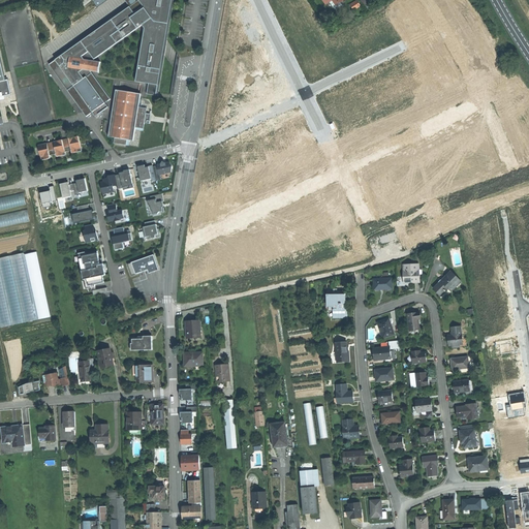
[(138,65),(136,82),(149,84),(153,85),(159,48),(157,44),(165,38),(166,39),(169,18),(172,0),(139,0),(139,1),(144,6),(134,12),(130,7),(51,63),(78,101),(76,102),(87,117),(93,112),(96,116),(109,106),(105,102),(111,99),(91,71),(91,70),(92,61),(93,61),(143,25),(145,29),(147,32),(142,66),(138,65)]
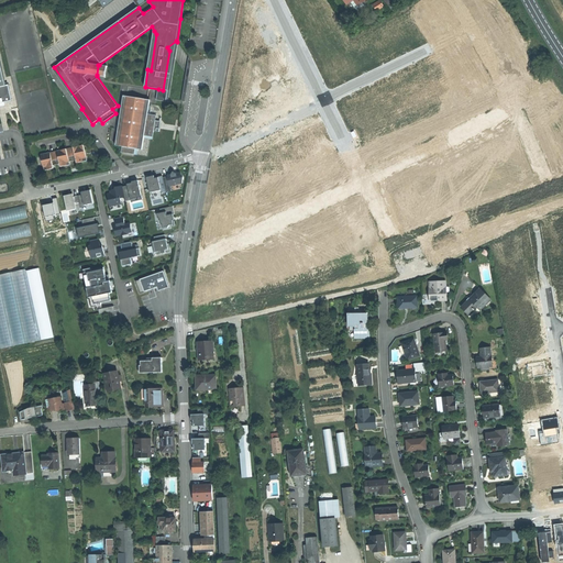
[(148,1),(147,0),(133,0),(139,8),(143,13),(153,7),(148,1)]
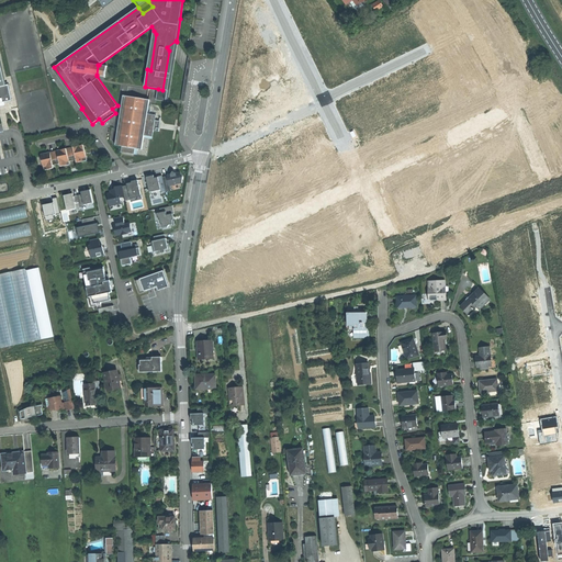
[(360,2),(356,6),(351,0),(348,2),(352,9),(357,10),(362,6),(360,2)]
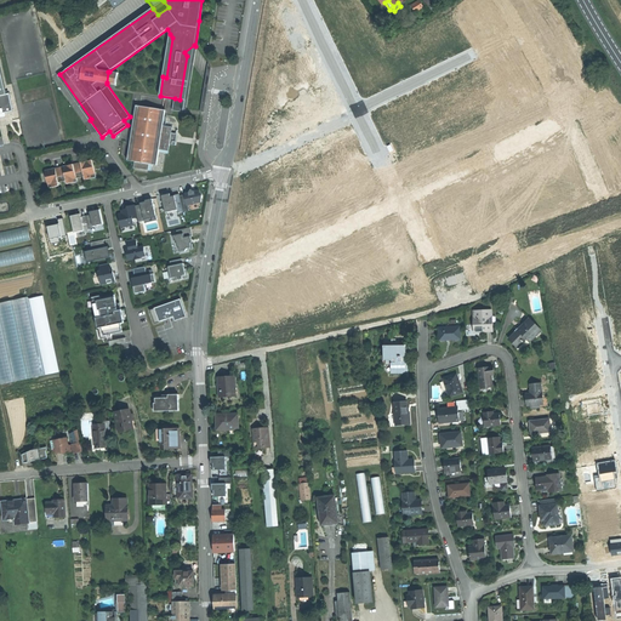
[(420,0),(410,5),(414,12),(423,7),(420,0)]
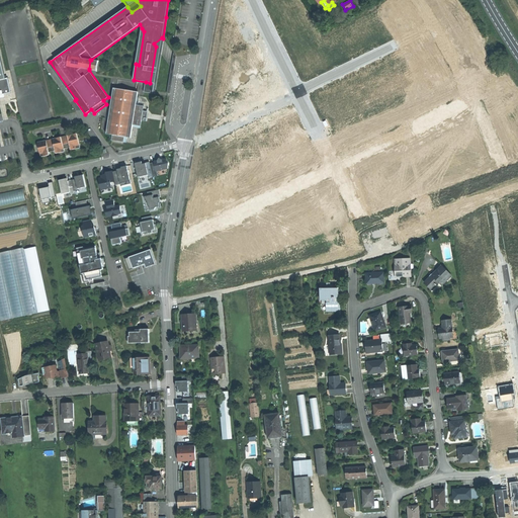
[(146,82),(144,92),(155,94),(164,39),(163,38),(162,37),(154,44),(156,47),(150,83),(146,82)]
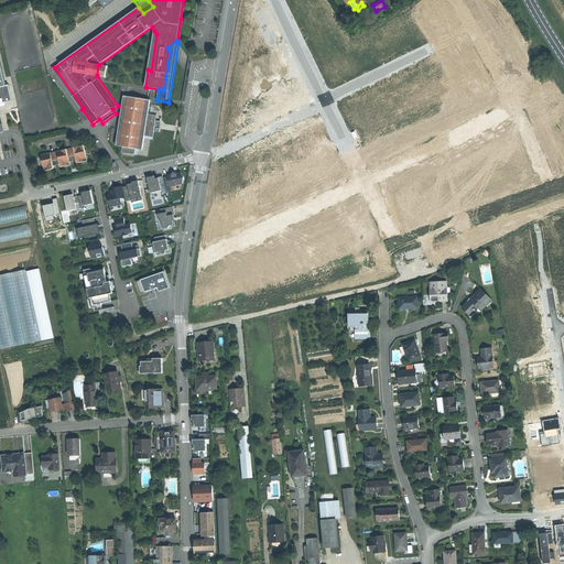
[(0,99),(2,99),(3,102),(13,100),(9,85),(7,85),(0,57),(0,99)]
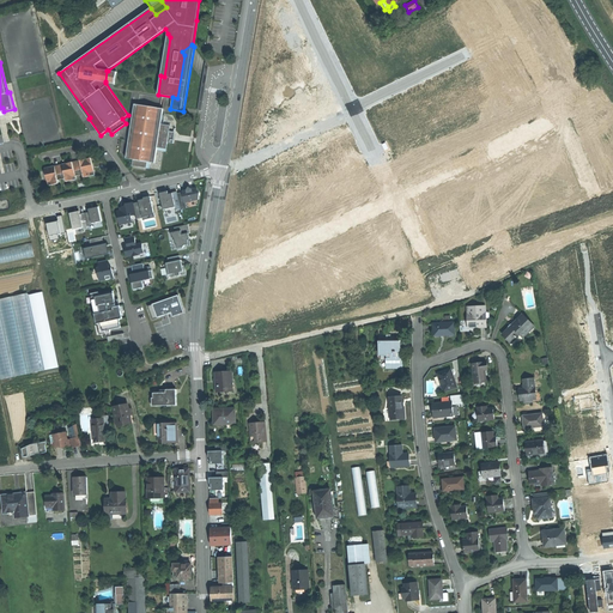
[(117,72),(108,71),(107,71),(105,82),(105,83),(115,84),(117,72)]
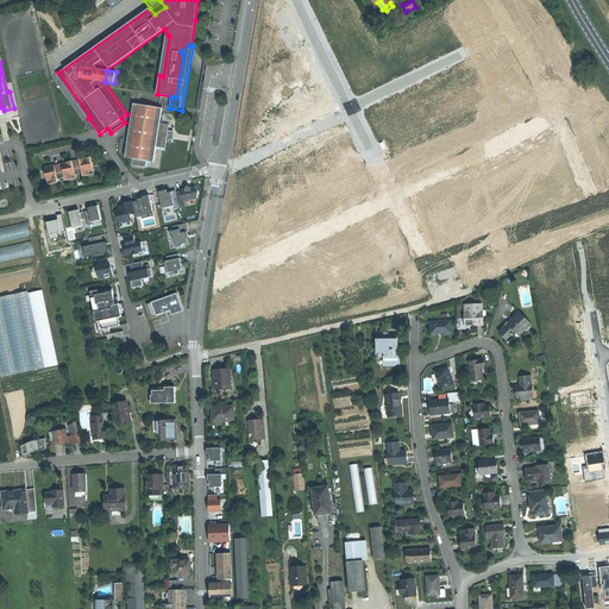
[(165,150),(169,121),(163,120),(164,114),(162,113),(162,107),(138,104),(135,102),(130,129),(126,157),(130,157),(129,164),(149,167),(150,161),(154,161),(156,149),(165,150)]
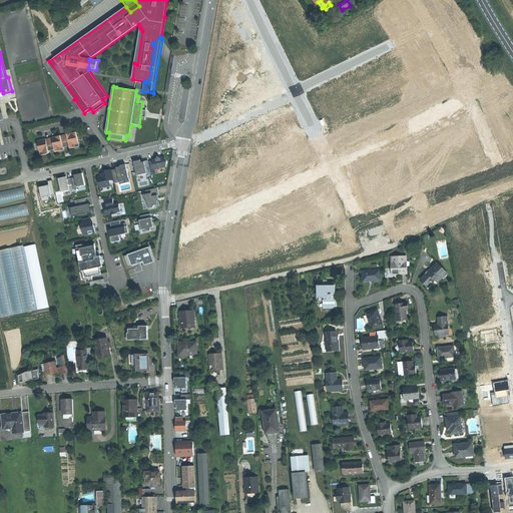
[(70,146),(70,148),(75,147),(80,146),(76,132),(67,134),(69,141),(70,146)]
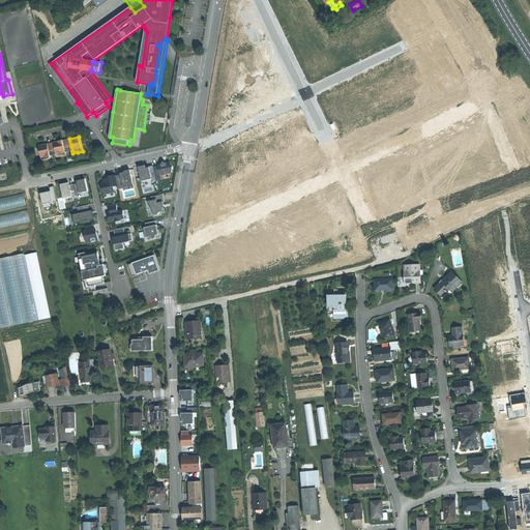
[(57,154),(57,157),(62,156),(66,155),(65,152),(64,147),(63,140),(54,142),(56,150),(57,154)]
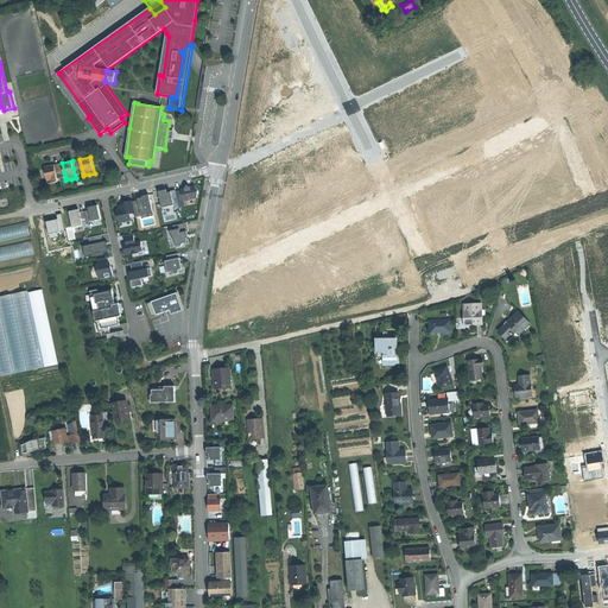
[(44,168),(48,184),(54,183),(58,182),(57,178),(56,173),(55,165),(44,168)]
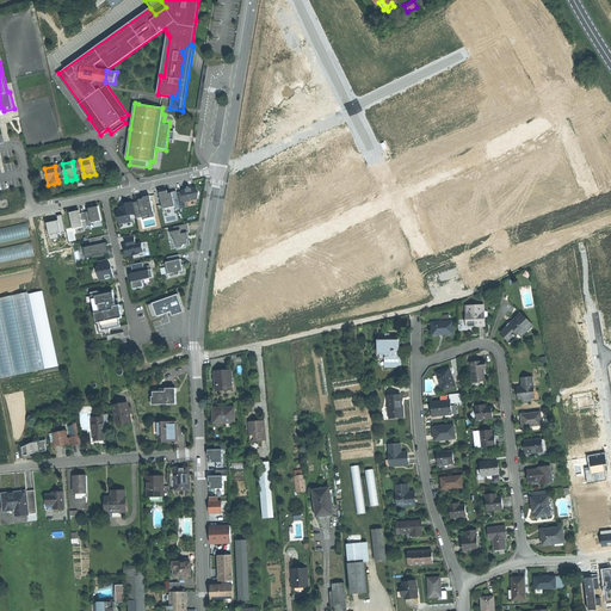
[(185,202),(198,198),(198,192),(195,187),(191,187),(187,186),(185,189),(181,190),(181,191),(177,192),(176,190),(176,191),(166,193),(166,191),(159,193),(161,208),(168,207),(170,208),(176,205),(176,209),(186,207),(185,202)]
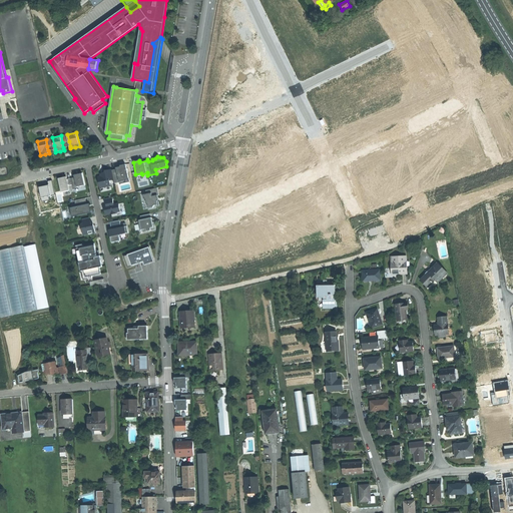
[(114,183),(119,182),(123,180),(123,178),(128,177),(125,164),(120,165),(120,166),(116,167),(116,168),(111,169),(114,183)]
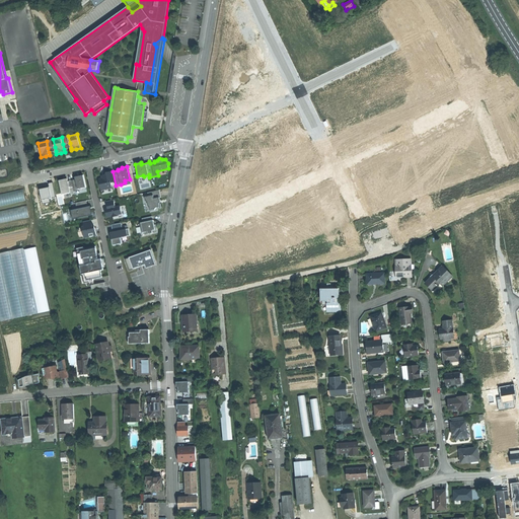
[(106,174),(105,174),(103,177),(103,178),(102,178),(98,179),(101,190),(112,188),(110,182),(115,181),(113,171),(106,172),(106,174)]
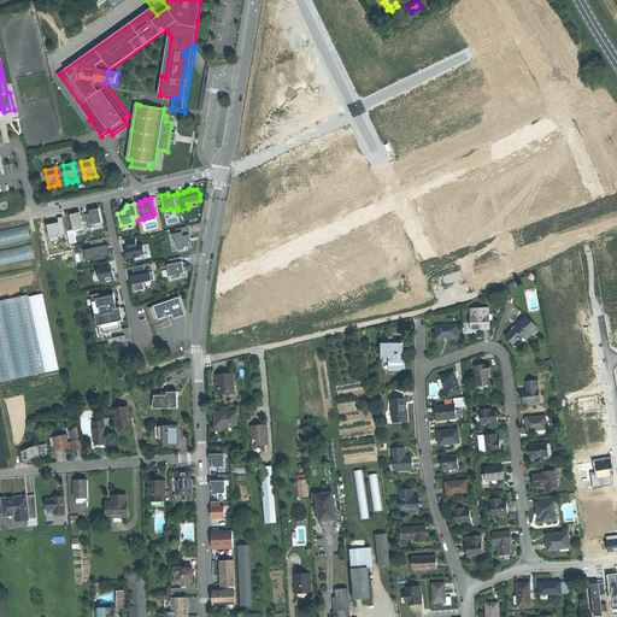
[(89,210),(89,213),(92,224),(101,223),(99,209),(89,210)]
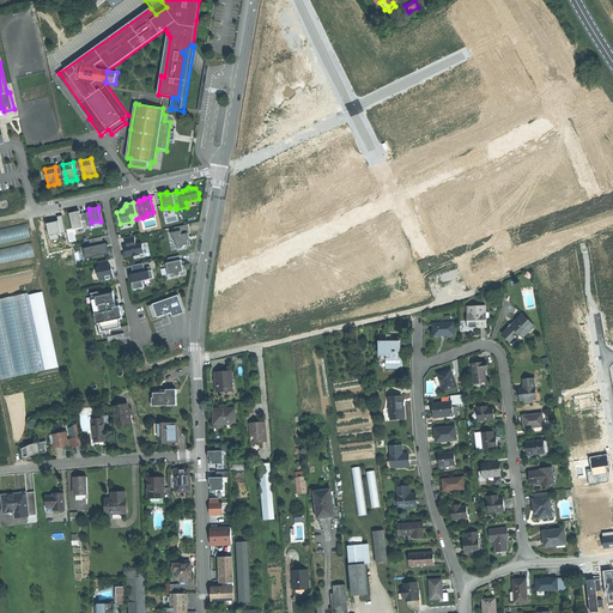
[(73,230),(83,228),(80,213),(79,211),(70,213),(73,230)]
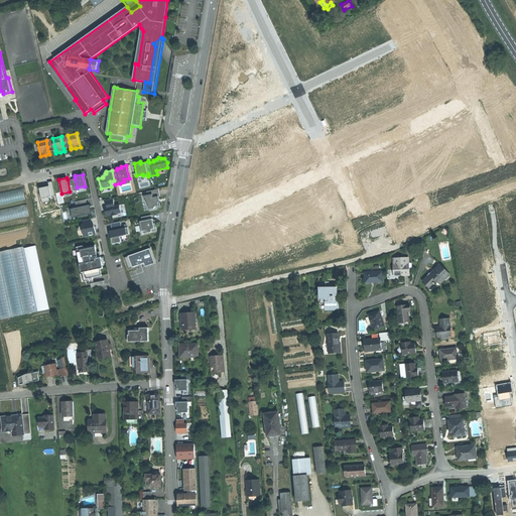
[(75,178),(68,179),(70,191),(71,194),(74,192),(74,190),(78,189),(77,187),(75,178)]
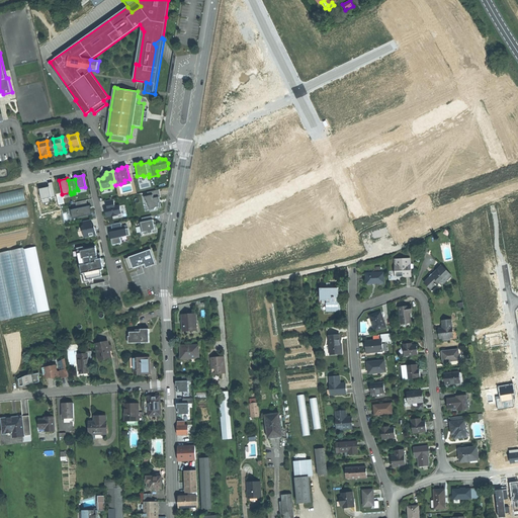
[(0,205),(25,200),(23,188),(0,193),(0,205)]
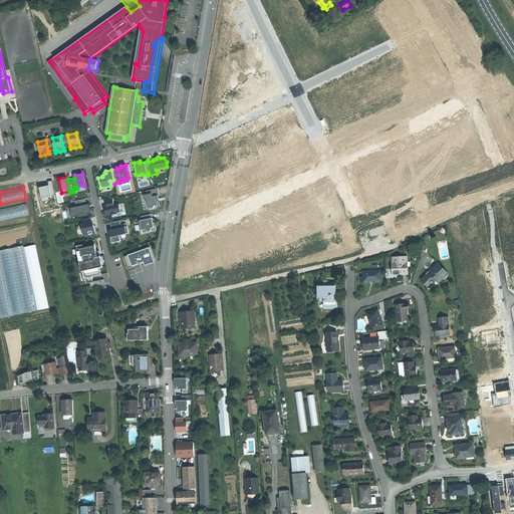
[(159,202),(157,201),(157,198),(158,198),(158,196),(159,195),(158,188),(146,191),(147,194),(144,195),(144,198),(146,199),(147,204),(148,204),(149,209),(153,208),(155,205),(156,205),(157,206),(160,205),(159,202)]
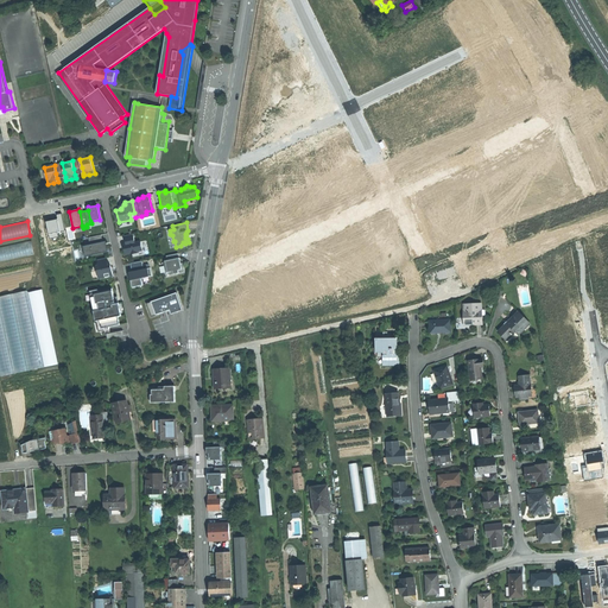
[(88,238),(90,245),(102,242),(101,234),(88,238)]
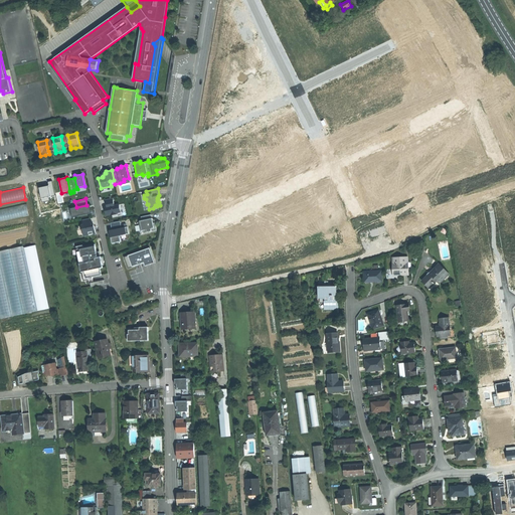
[(113,198),(106,199),(107,206),(105,207),(106,211),(107,215),(111,214),(111,215),(117,214),(116,213),(121,212),(119,204),(115,205),(113,198)]
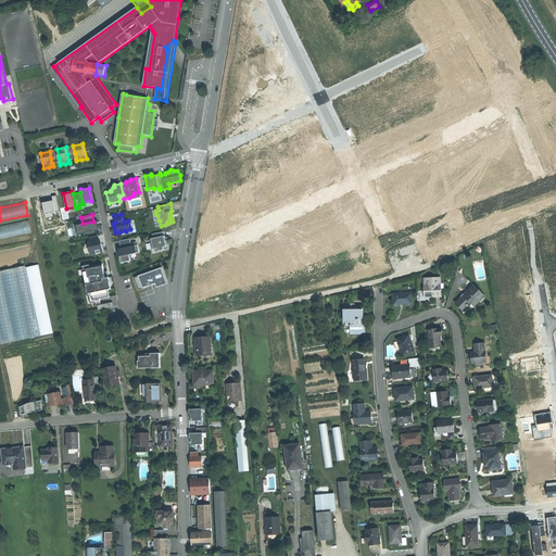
[(0,239),(32,232),(28,220),(0,226),(0,239)]
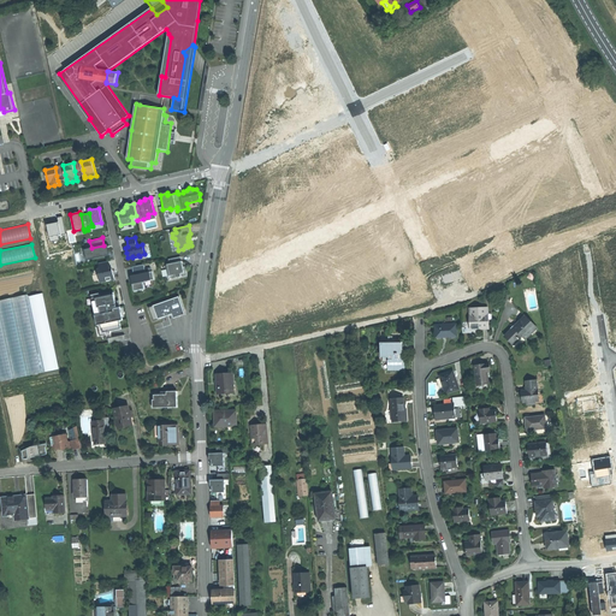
[(108,255),(107,248),(105,249),(104,246),(92,248),(84,249),(87,260),(108,255)]
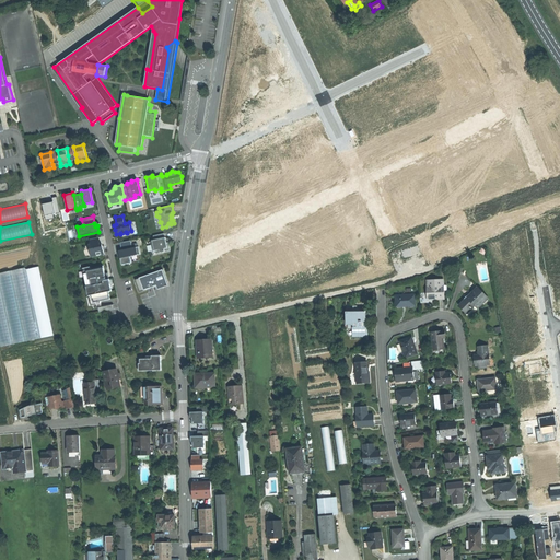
[(91,245),(89,245),(91,256),(104,254),(103,248),(102,244),(100,245),(97,237),(90,240),(91,245)]
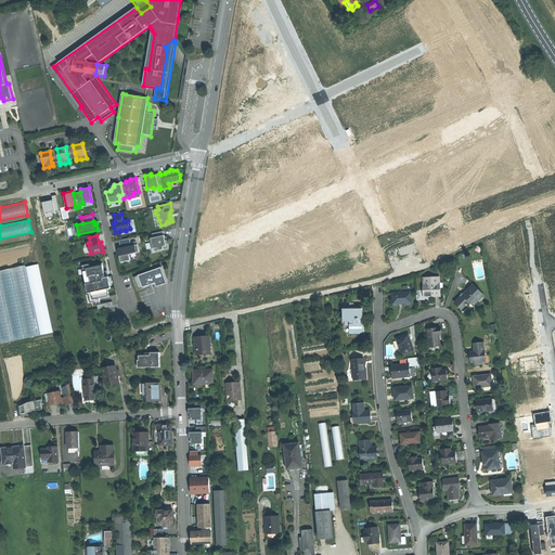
[(164,235),(153,237),(151,237),(153,248),(154,248),(155,250),(168,248),(166,240),(165,240),(164,241),(163,237),(165,237),(164,235)]
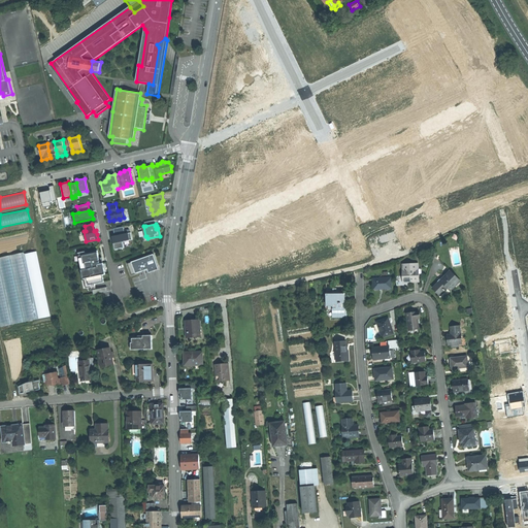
[(123,226),(113,229),(116,240),(113,241),(114,250),(124,248),(123,241),(132,239),(131,232),(125,233),(123,226)]
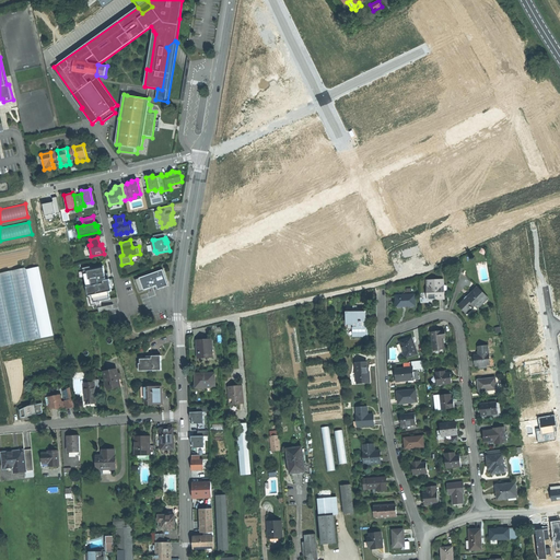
[(104,273),(103,266),(91,269),(86,269),(94,302),(100,301),(109,299),(108,291),(112,291),(107,273),(104,273)]
